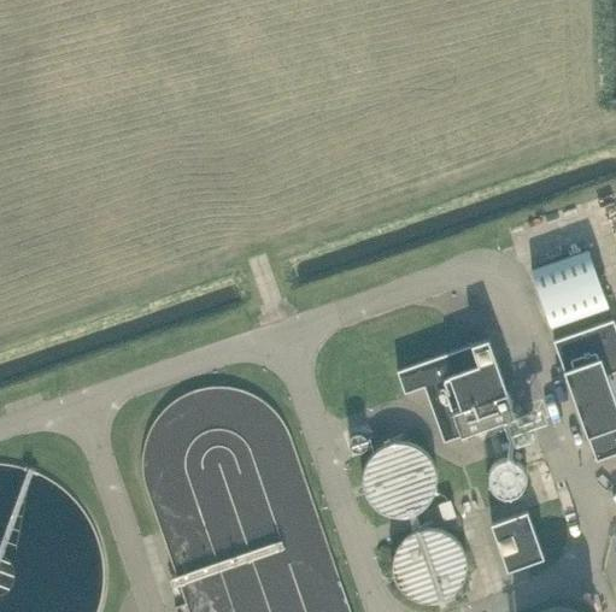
[(564,324),(610,309),(593,258),(547,274),(564,324)]
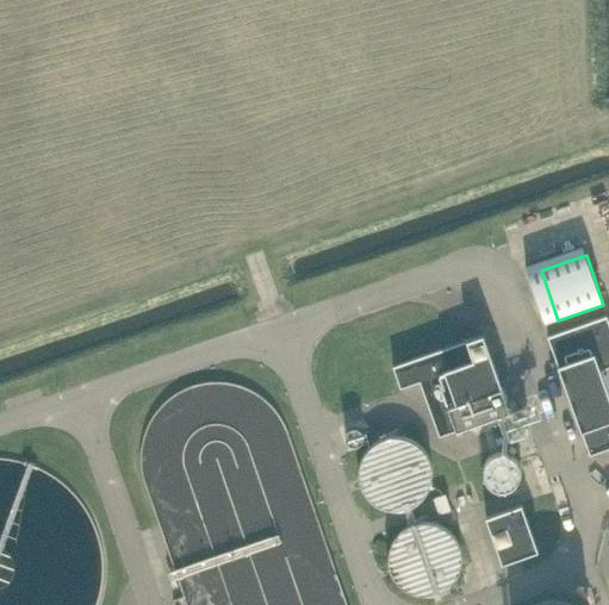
[(608,326),(606,317),(547,337),(590,455),(608,447),(608,395),(601,369),(608,367),(608,326)]
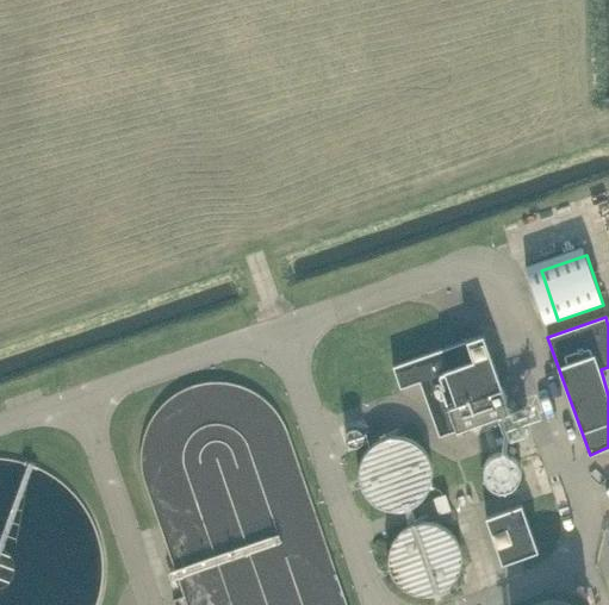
[(509,411),(482,336),(391,368),(399,390),(421,384),(437,437),(501,416),(505,429),(541,416),(536,403),(509,411)]
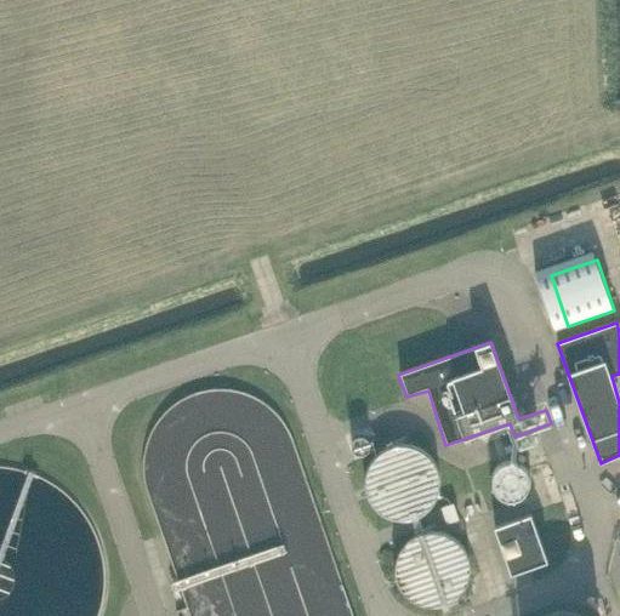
[(379,449),(408,438),(399,415),(370,426),(379,449)]
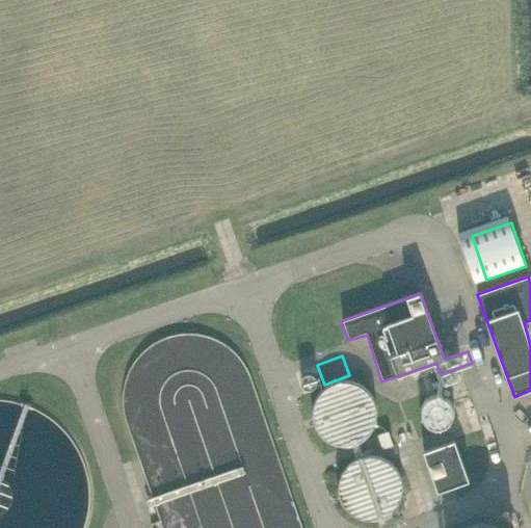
[(371,419),(371,413),(371,407),(369,402),(367,396),(363,392),(357,388),(353,386),(349,384),(343,384),(336,384),(330,386),(326,388),(321,392),(316,400),(314,405),(313,412),(314,417),(315,422),(317,426),(320,431),(324,436),(330,440),(339,442),(346,442),(350,441),(353,440),(362,434),(365,430),(369,425),(371,419)]
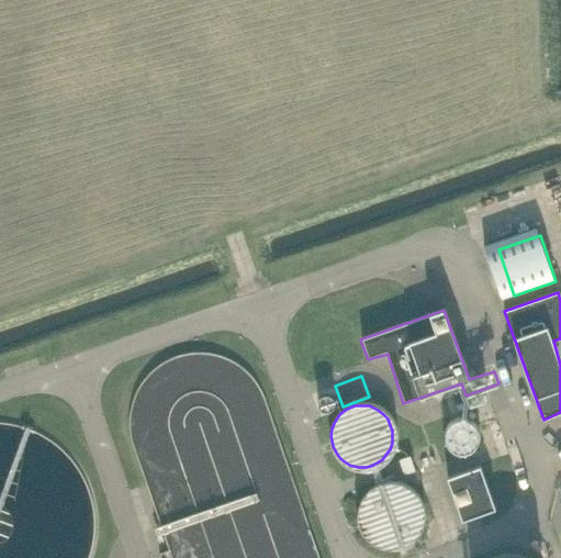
[(471,423),(470,422),(466,421),(462,421),(459,421),(457,422),(453,423),(451,425),(449,427),(447,430),(446,432),(445,435),(445,438),(445,442),(446,445),(447,447),(449,450),(451,453),(453,454),(457,455),(459,456),(462,456),(466,456),(469,455),(471,454),(474,453),(477,450),(478,447),(480,445),(480,442),(481,438),(480,435),(480,432),(478,430),(477,427),(474,425),(471,423)]
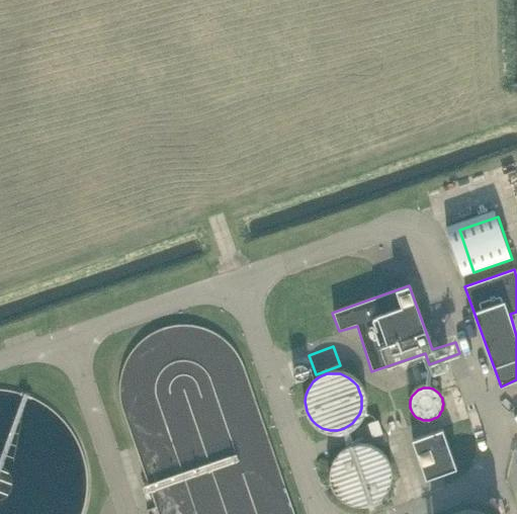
[(456,467),(442,429),(412,440),(425,480),(456,467)]
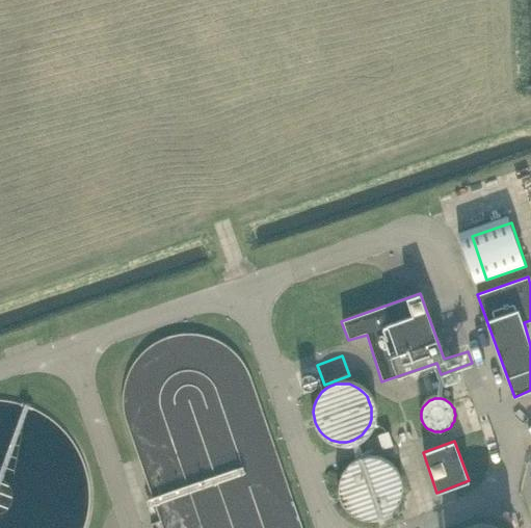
[(396,493),(396,487),(396,482),(394,477),(393,474),(390,469),(387,467),(381,463),(376,460),(372,460),(367,460),(362,462),(357,463),(351,467),(348,470),(345,475),(343,481),(342,486),(344,496),(345,499),(348,504),(351,507),(357,511),(367,513),(372,513),(376,513),(381,511),(388,507),(390,504),(394,498),(396,493)]
